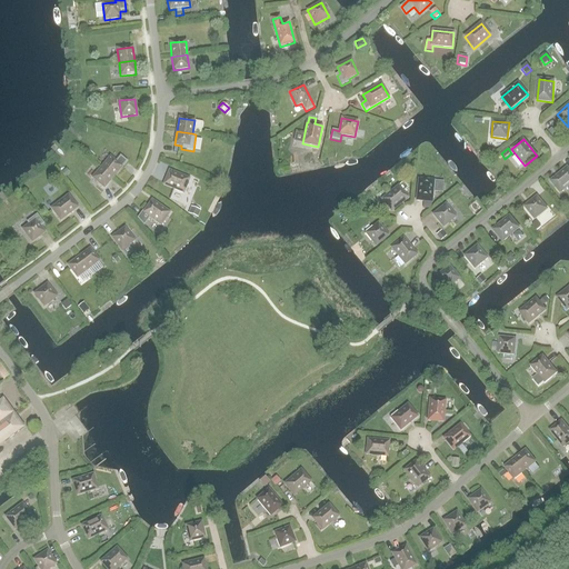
[(110,157),(101,168),(113,178),(127,161),(120,156),(116,161),(110,157)]
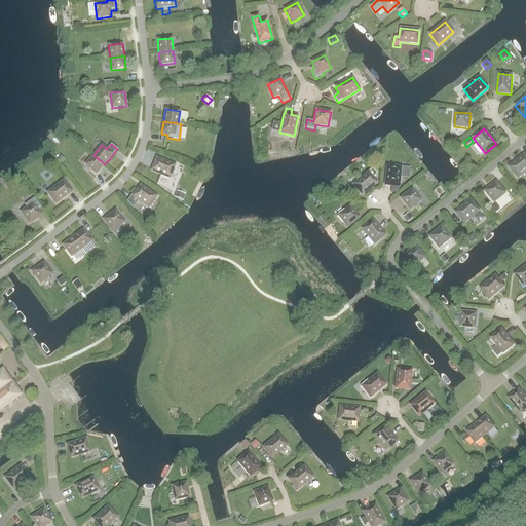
[(97,174),(105,164),(94,155),(85,164),(97,174)]
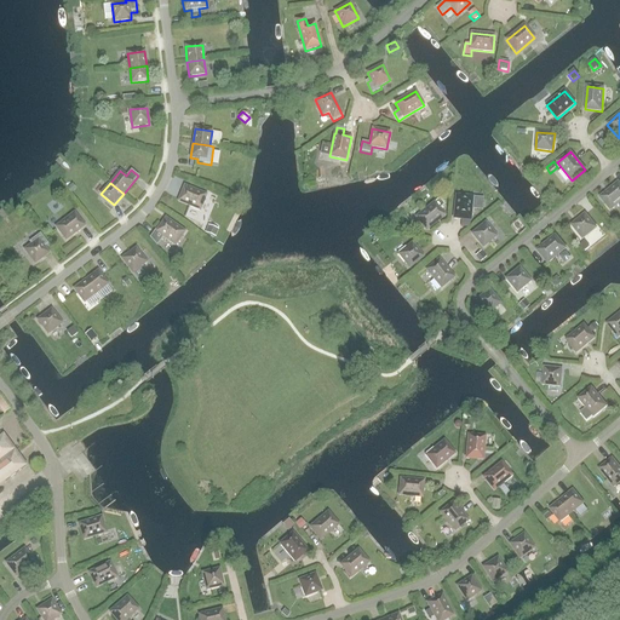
[(600,197),(610,211),(619,202),(619,184),(618,183),(600,197)]
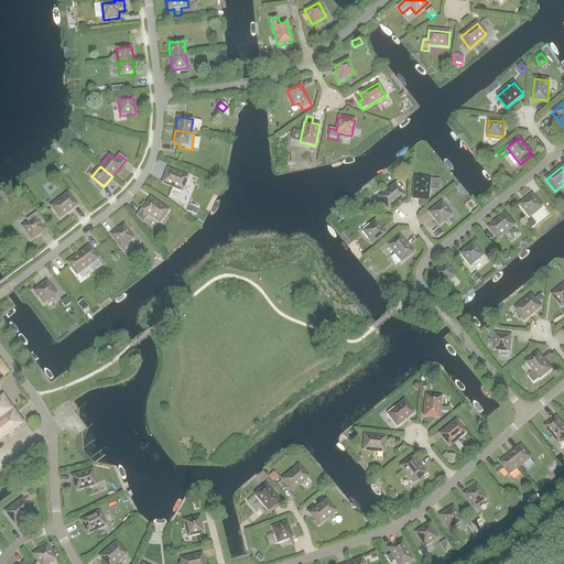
[(167,170),(162,184),(182,192),(187,177),(167,170)]
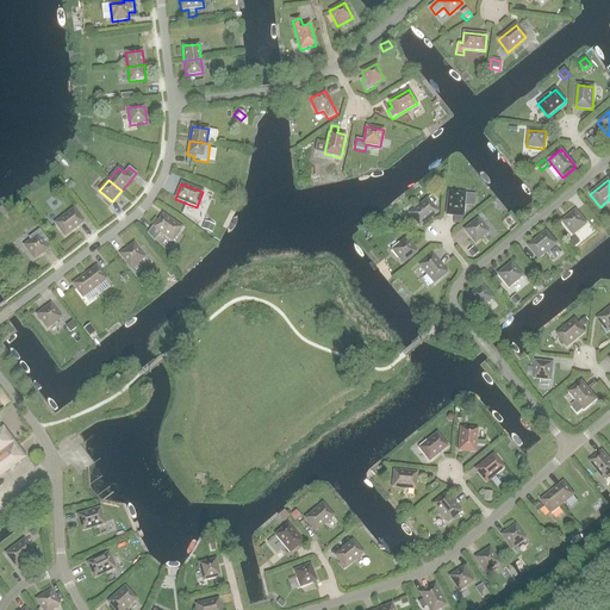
[(465,194),(448,192),(447,216),(454,216),(453,224),(462,224),(462,217),(465,194)]
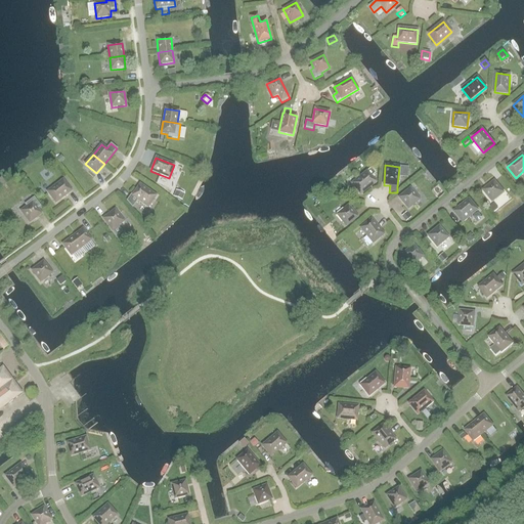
[(351,184),(360,194),(376,182),(372,177),(376,173),(372,168),(366,171),(351,184)]
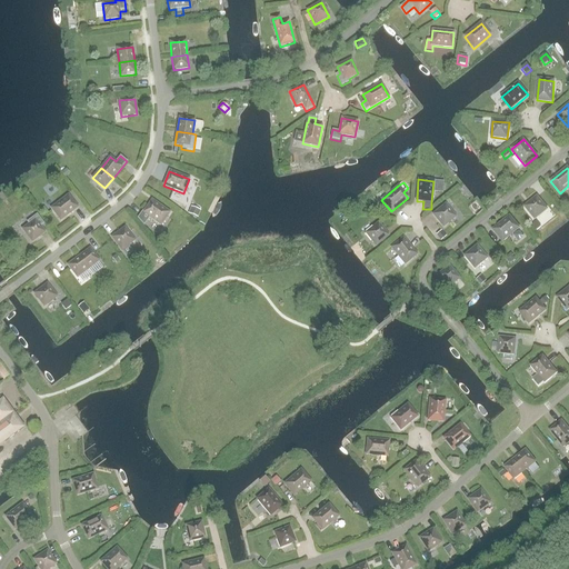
[(51,209),(60,221),(78,208),(68,196),(51,209)]
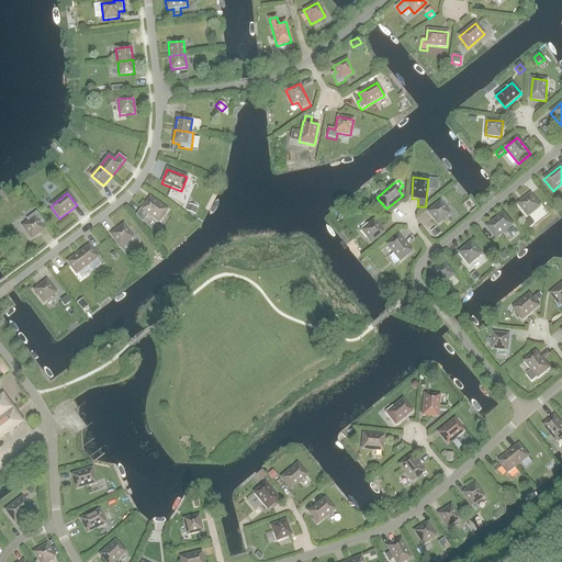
[(530,194),(518,204),(528,217),(540,206),(530,194)]
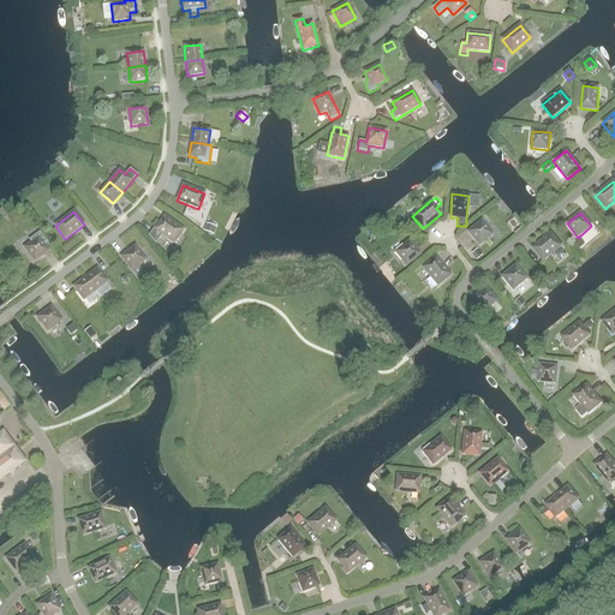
[(174,244),(184,230),(165,216),(155,231),(154,230),(148,237),(156,245),(162,236),(174,244)]
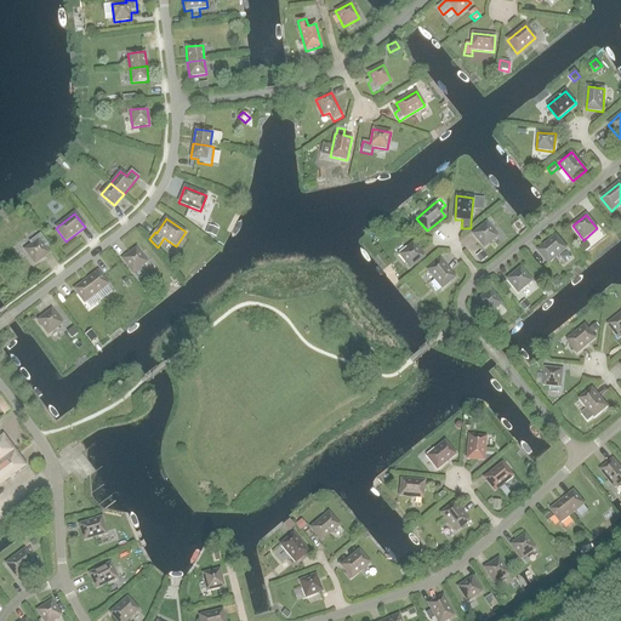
[(486,223),(473,234),(484,248),(497,237),(486,223)]
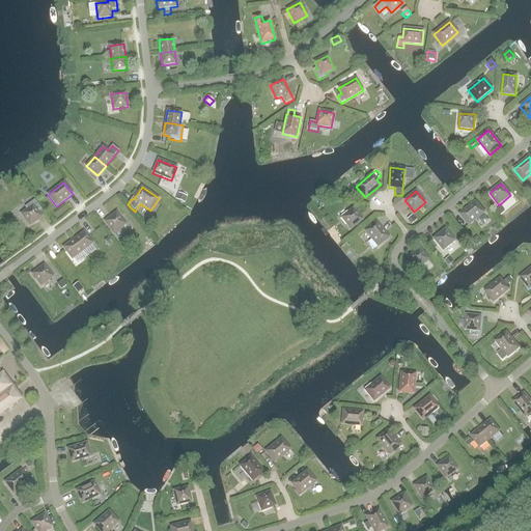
[(178,193),(175,199),(185,203),(188,197),(178,193)]
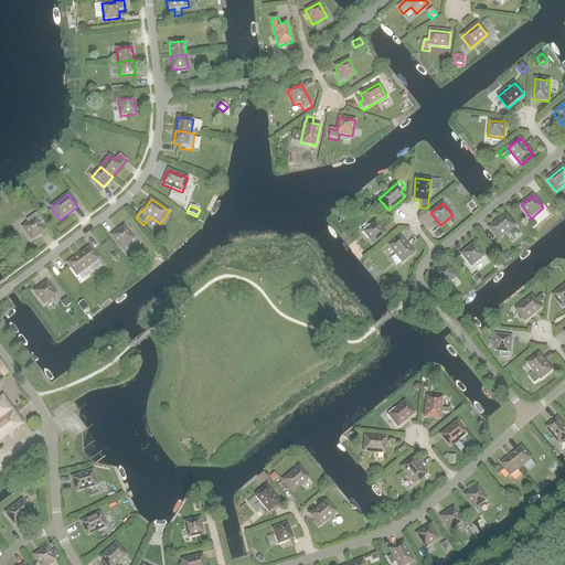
[(29,223),(22,228),(32,241),(44,231),(41,225),(44,223),(36,213),(27,221),(29,223)]
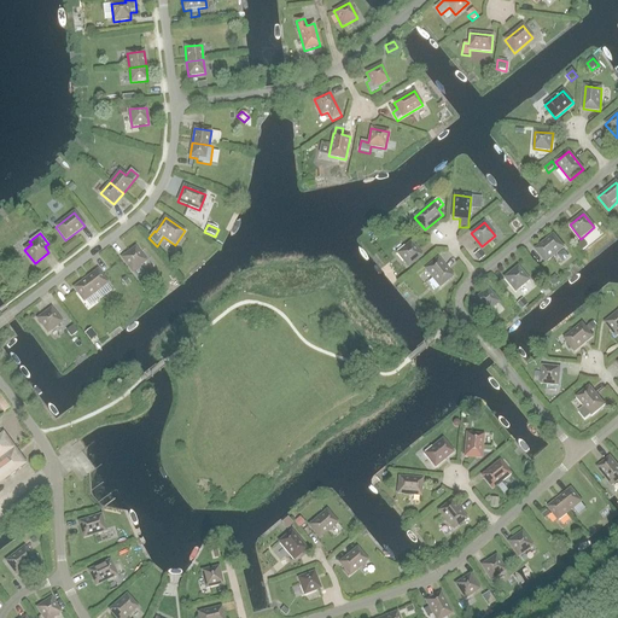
[(535,250),(546,263),(564,248),(553,235),(535,250)]
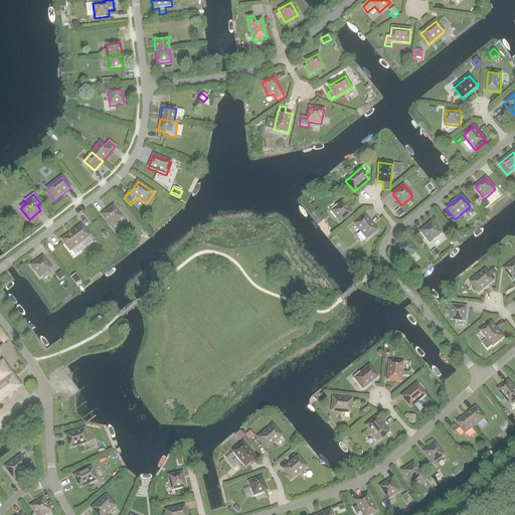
[(482,204),(486,209),(490,206),(486,201),(482,204)]
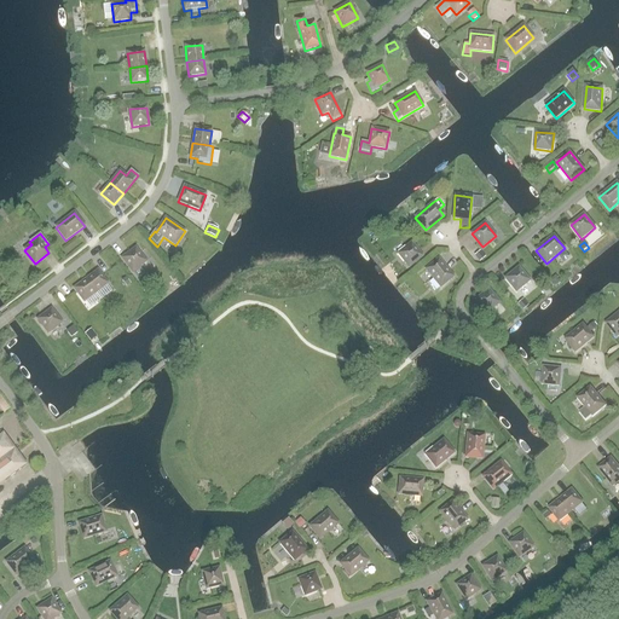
[(398,254),(409,267),(423,256),(411,243),(398,254)]
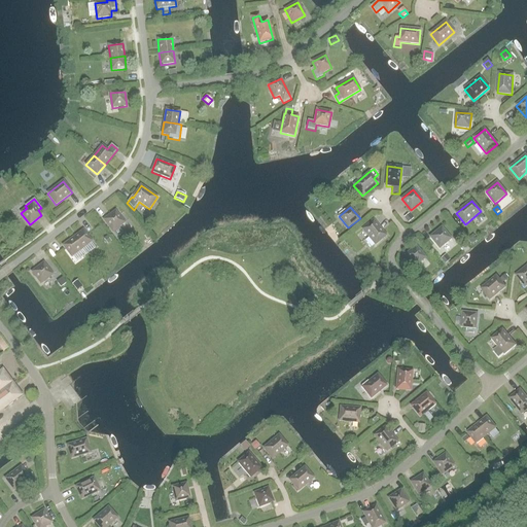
[(115,211),(103,220),(112,233),(125,223),(115,211)]
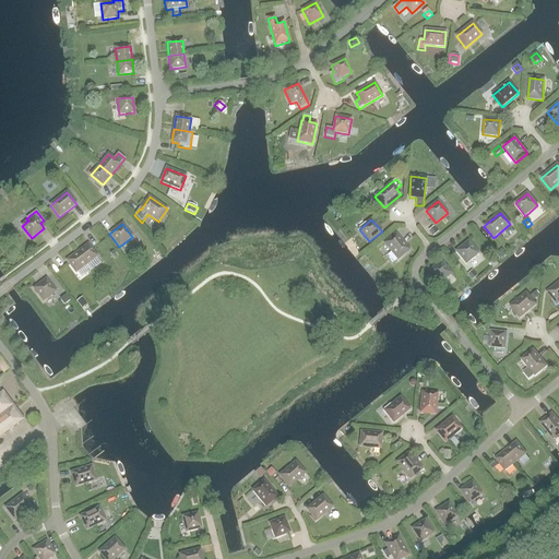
[(433,227),(428,232),(432,237),(438,233),(433,227)]
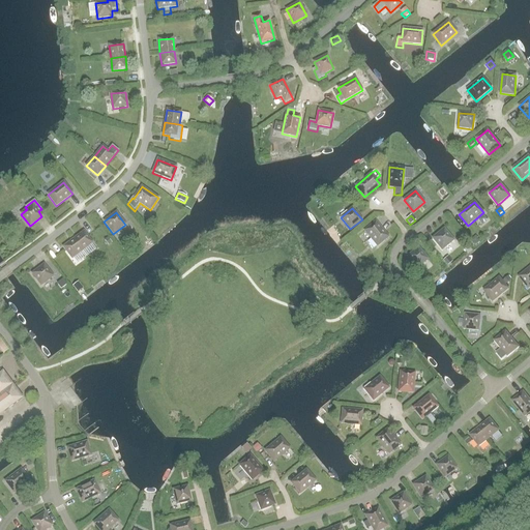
[(377,246),(384,240),(388,237),(376,222),(364,231),(377,246)]
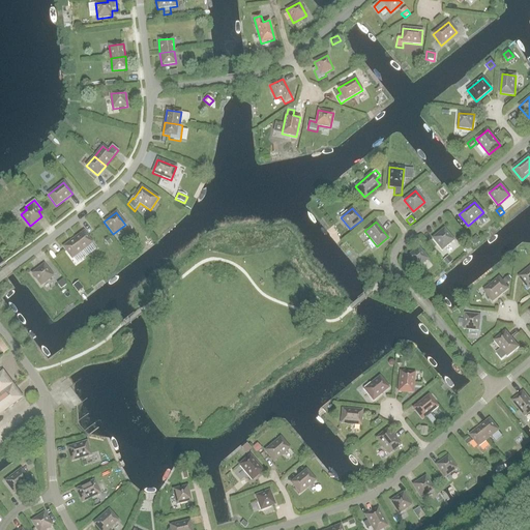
[(453,241),(453,240),(444,229),(433,239),(442,251),(453,241)]
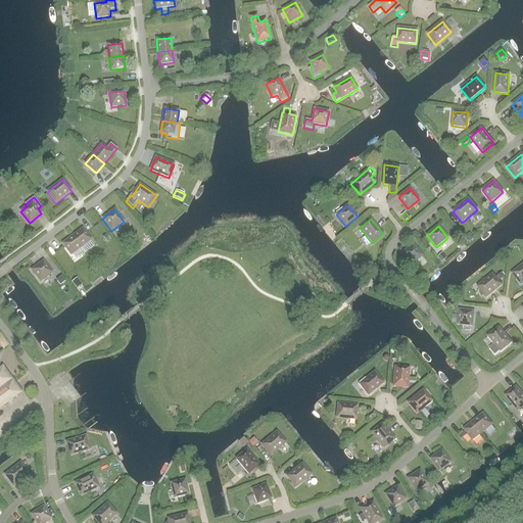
[(73,236),(81,247),(91,240),(83,229),(73,236)]
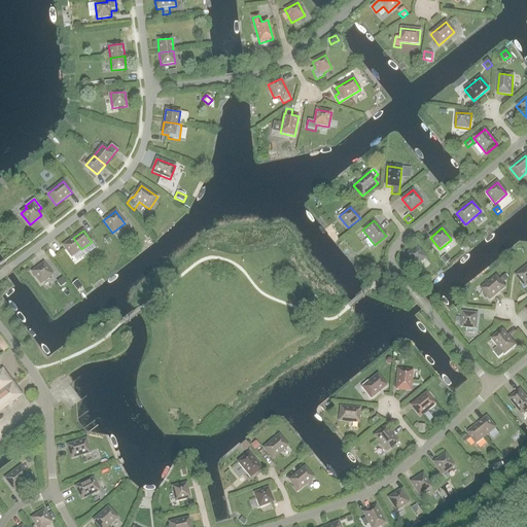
[(468,240),(472,245),(478,241),(473,235),(468,240)]
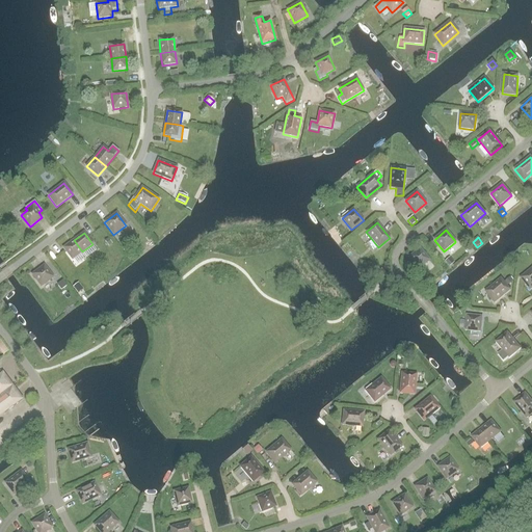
[(73,260),(82,251),(74,240),(63,248),(73,260)]
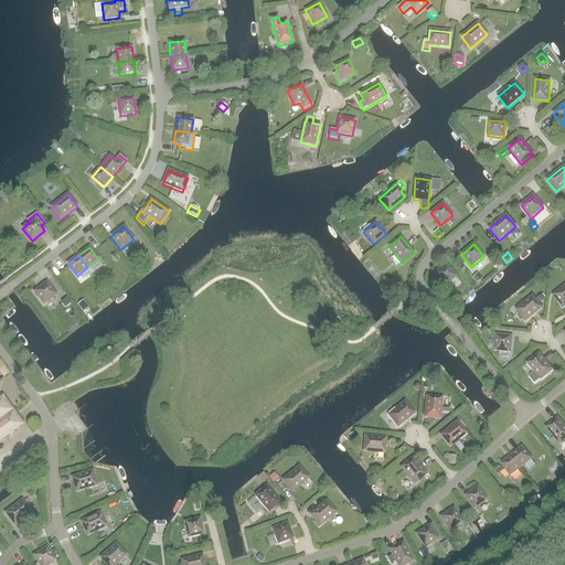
[(136,272),(140,268),(136,262),(130,265),(136,272)]
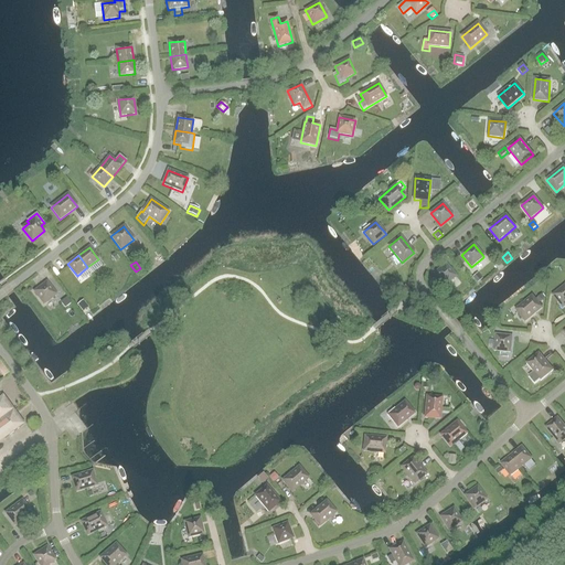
[(446,264),(434,275),(444,287),(456,277),(446,264)]
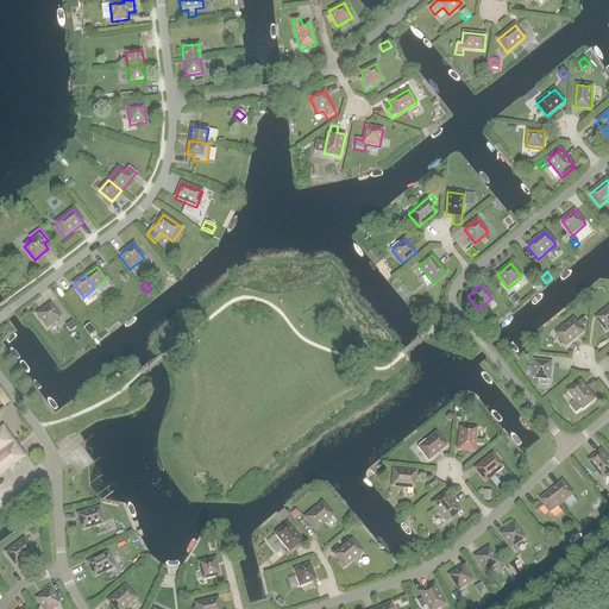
[(509,300),(514,306),(520,301),(515,295),(509,300)]
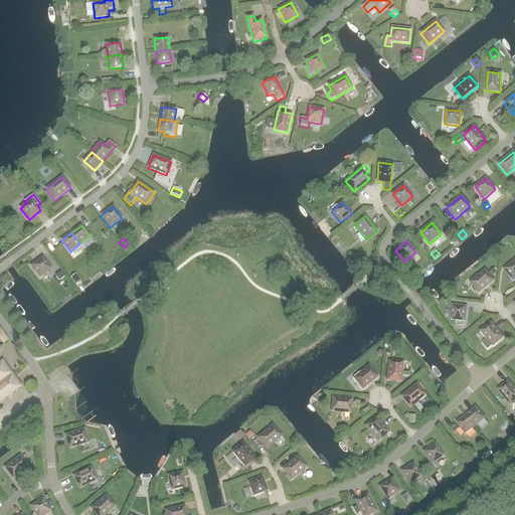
[(31,267),(40,278),(51,269),(42,258),(31,267)]
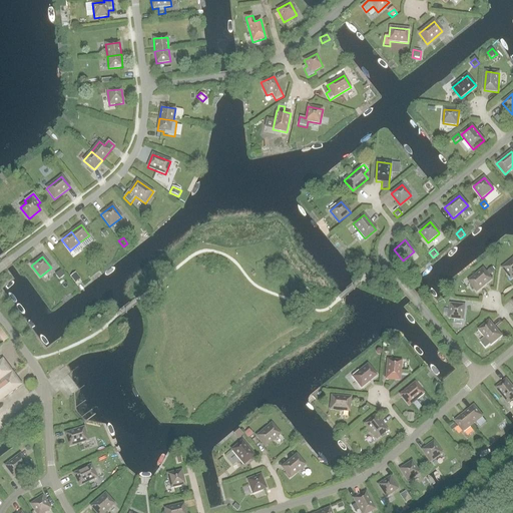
[(512,259),(502,269),(511,280),(512,278),(512,259)]
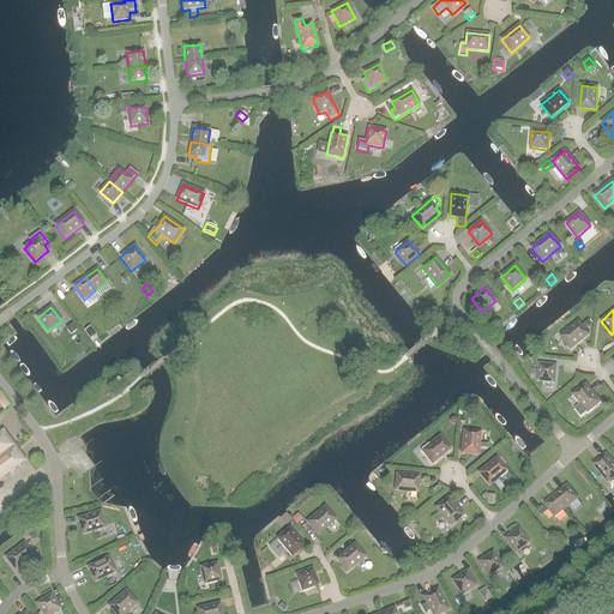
[(445,317),(440,311),(434,317),(439,323),(445,317)]
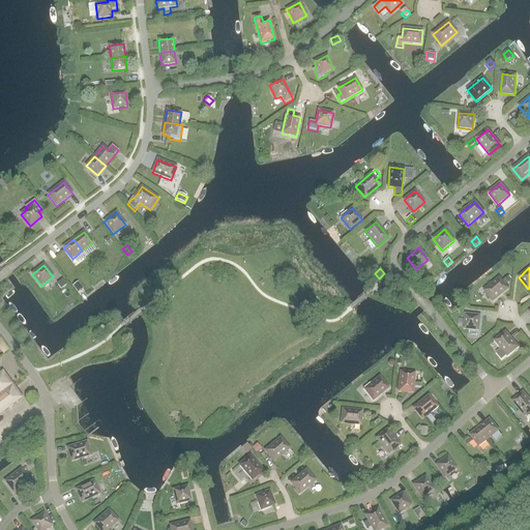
[(483,291),(493,302),(508,289),(499,278),(483,291)]
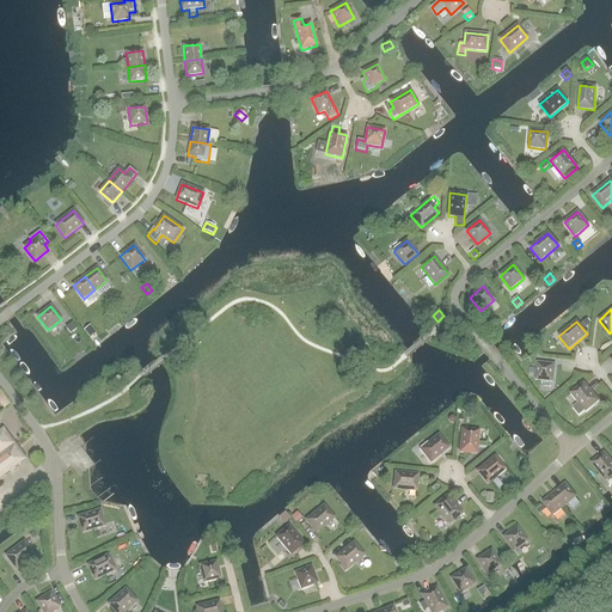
[(66,328),(71,335),(77,329),(72,323),(66,328)]
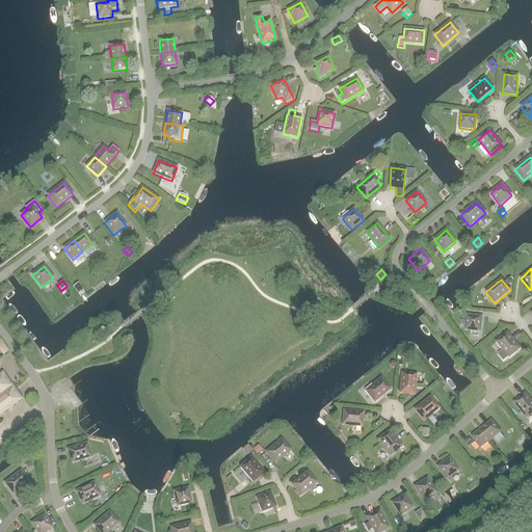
[(78,284),(73,287),(78,294),(83,290),(78,284)]
